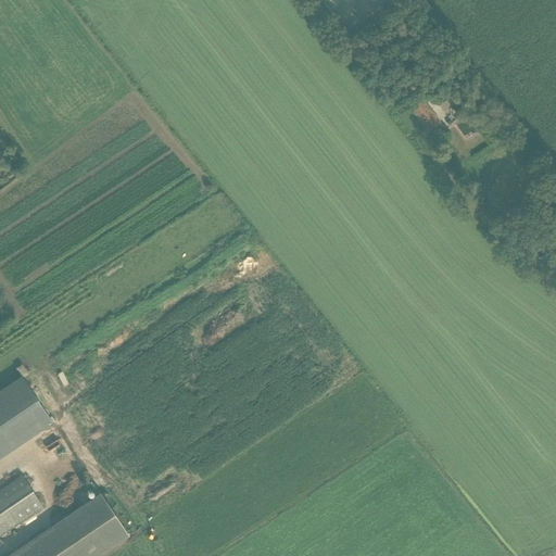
[(421,99),(418,102),(411,109),(428,131),(440,122),(421,99)]
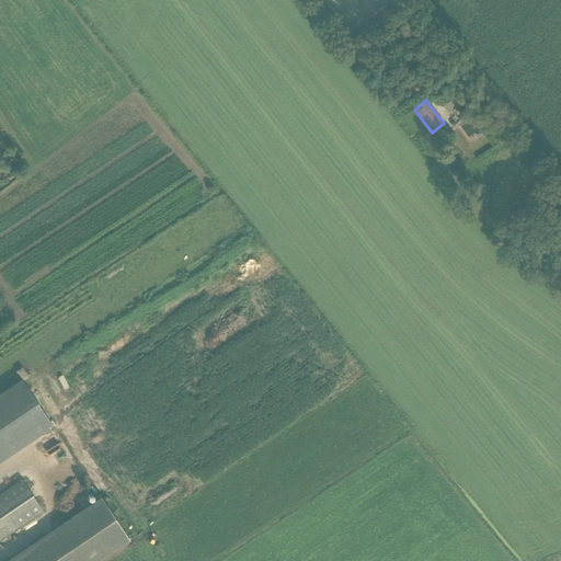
[(470,139),(480,132),(468,118),(459,127),(470,139)]
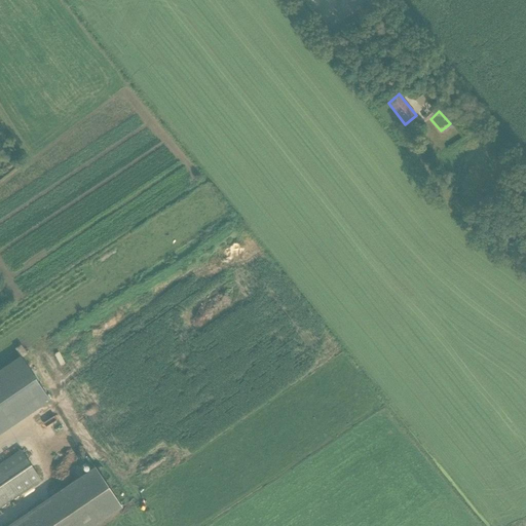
[(0,433),(49,400),(20,357),(0,369),(0,433)]
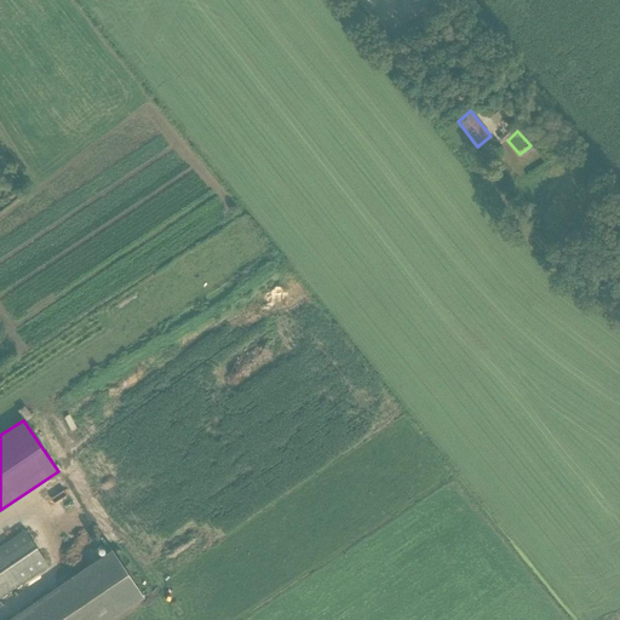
[(93,517),(84,526),(92,535),(102,526),(93,517)]
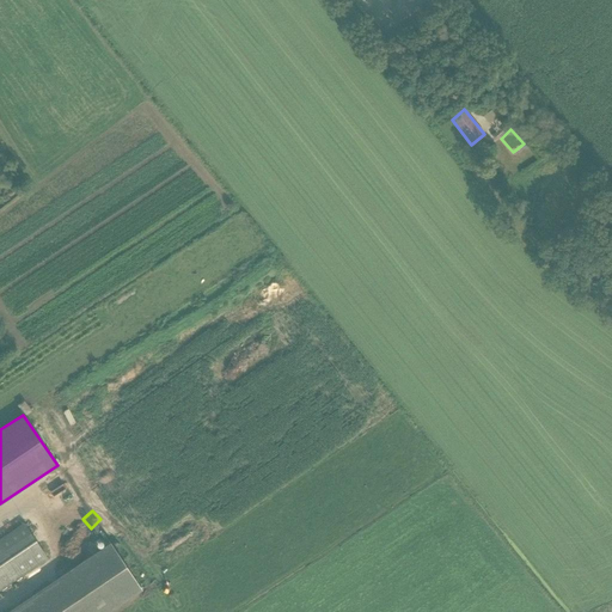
[(0,589),(47,560),(24,524),(0,539),(0,589)]
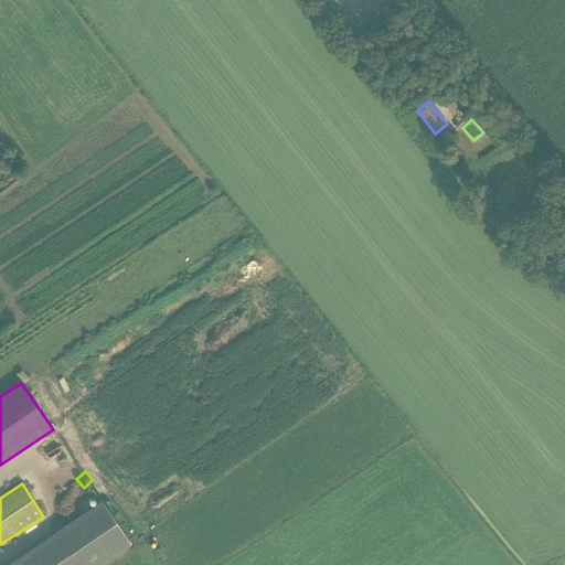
[(9,564),(98,564),(129,544),(103,503),(9,564)]
